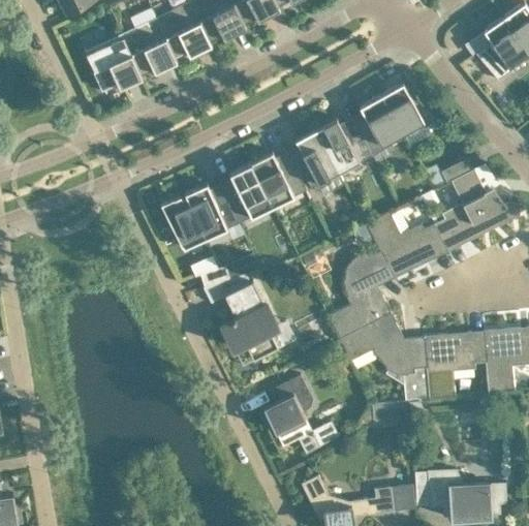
[(85,5),(95,0),(59,0),(63,8),(65,7),(68,12),(65,13),(66,14),(85,5)]
